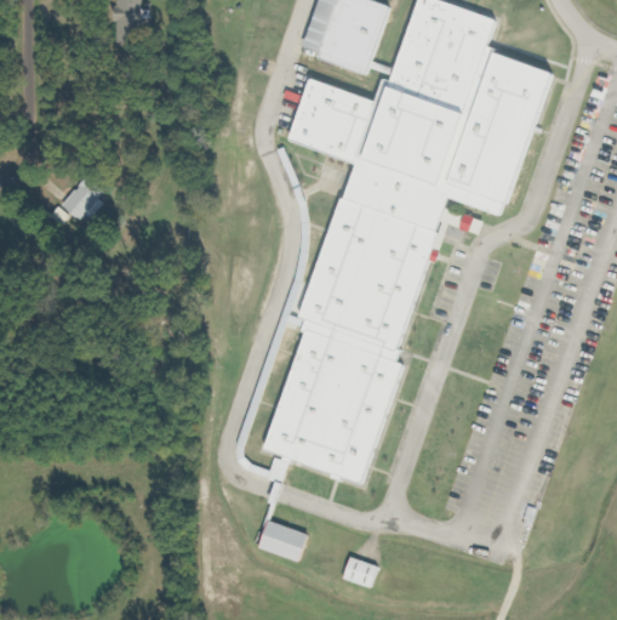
[(116,0),(118,41),(144,41),(143,0),(116,0)]
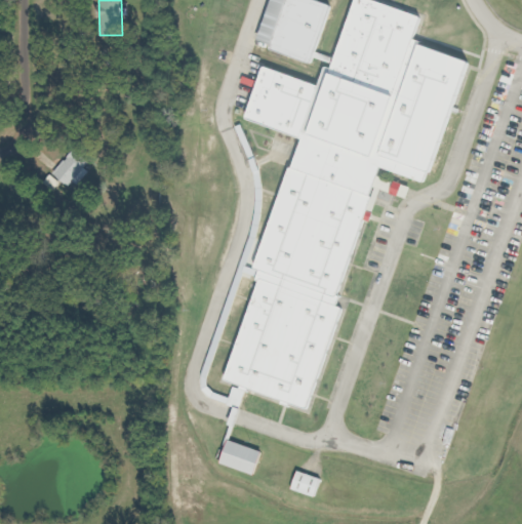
[(222,381),(309,409),(340,309),(335,307),(338,296),(339,296),(380,168),(430,184),(453,111),(456,112),(472,63),(412,43),(420,15),(371,0),(351,0),(329,68),(322,66),(316,84),(259,66),(242,119),(294,136),(249,276),(255,278),(222,381)]
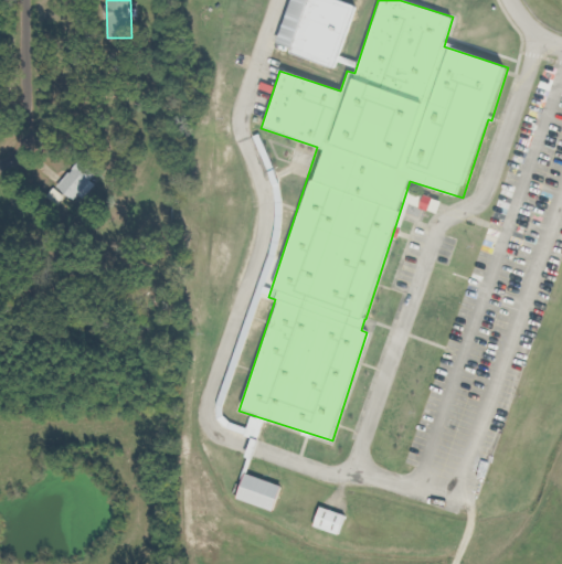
[(286,52),(338,67),(340,62),(352,65),(353,60),(342,56),(358,6),(339,0),(287,0),(277,34),(290,38),(286,52)]
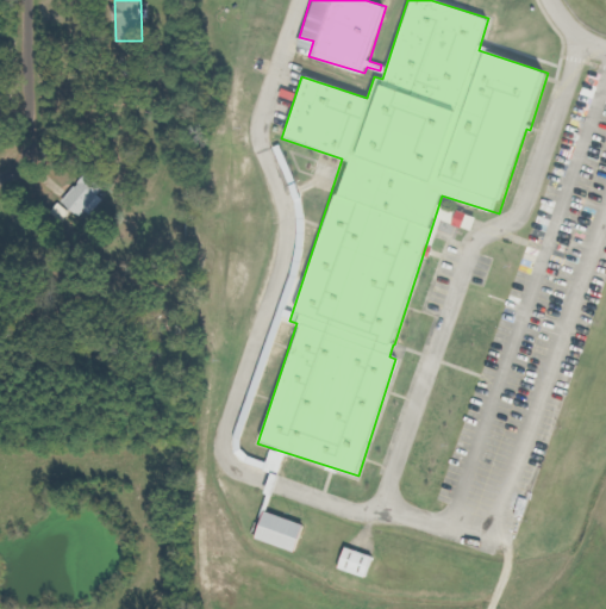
[(95,190),(75,180),(62,206),(82,216),(95,190)]
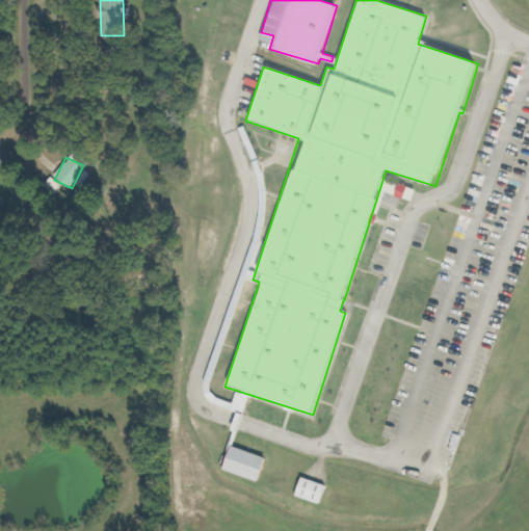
[(263,457),(229,446),(220,469),(255,480),(263,457)]
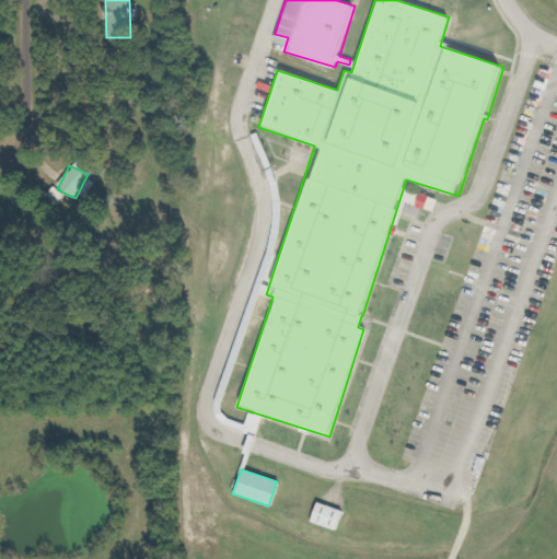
[(339,531),(344,510),(315,502),(310,523),(339,531)]
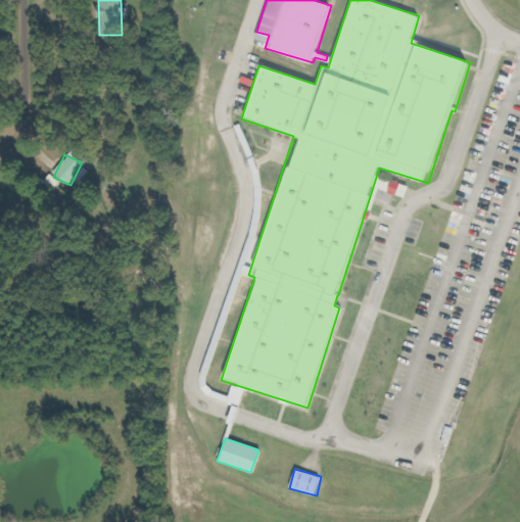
All buildings are outlined.
